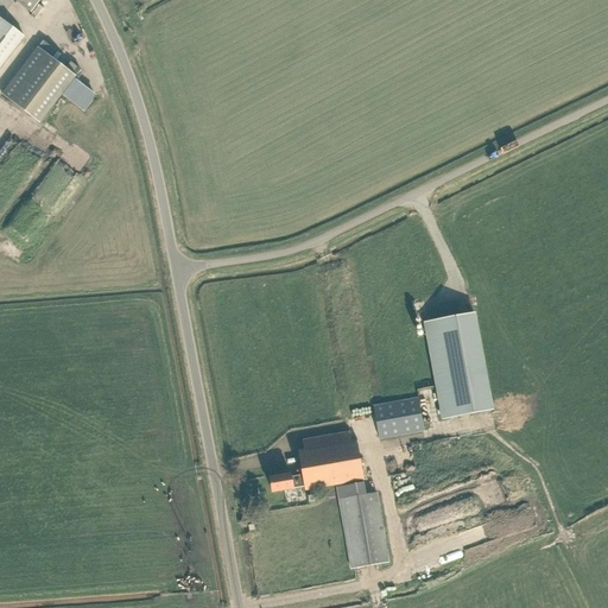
[(13,0),(31,13),(40,0),(13,0)]
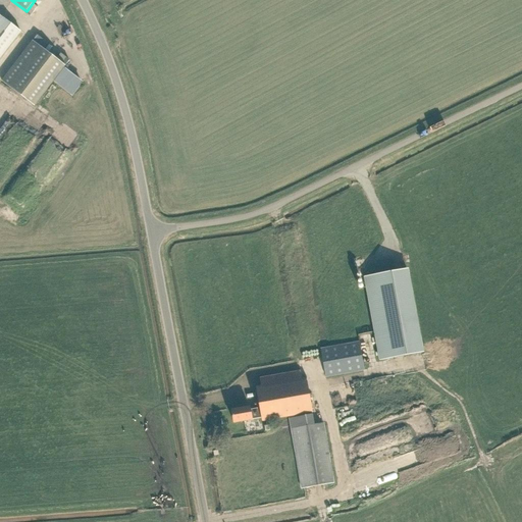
[(0,58),(20,32),(0,15),(0,58)]
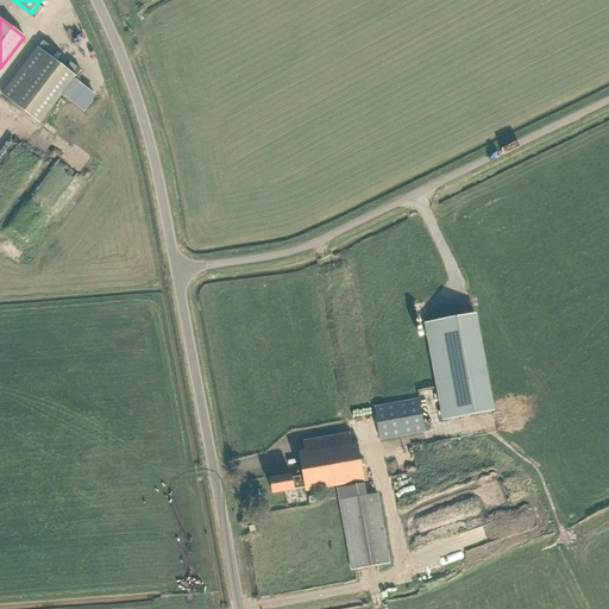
[(38,48),(4,95),(42,124),(77,76),(38,48)]
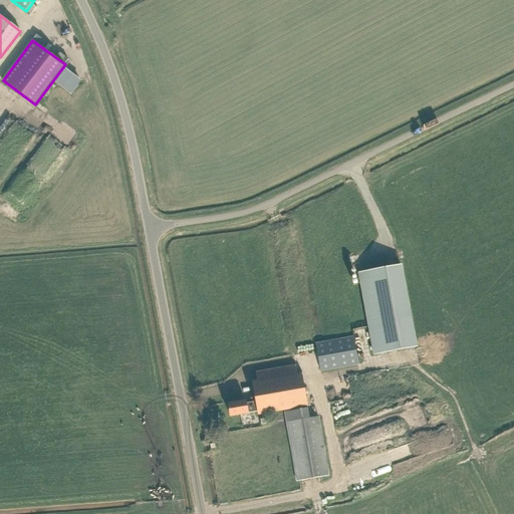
[(358,272),(373,352),(414,344),(399,264),(358,272)]
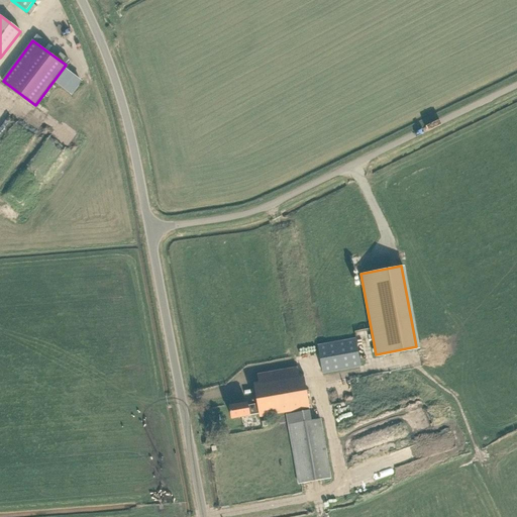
[(355,337),(318,344),(323,372),(362,365),(355,337)]
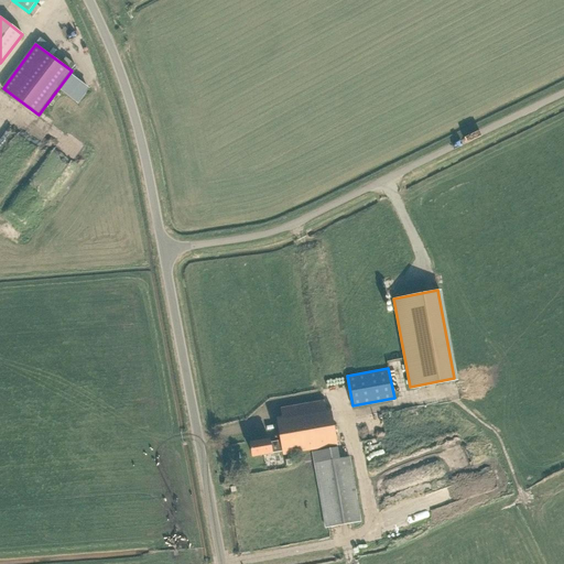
[(270,440),(250,443),(253,457),(272,454),(272,453),(283,452),(284,455),(315,449),(316,451),(312,452),(314,465),(338,461),(336,446),(337,445),(331,409),(325,410),(324,401),(280,409),(282,418),(278,419),(281,440),(270,442),(270,440)]
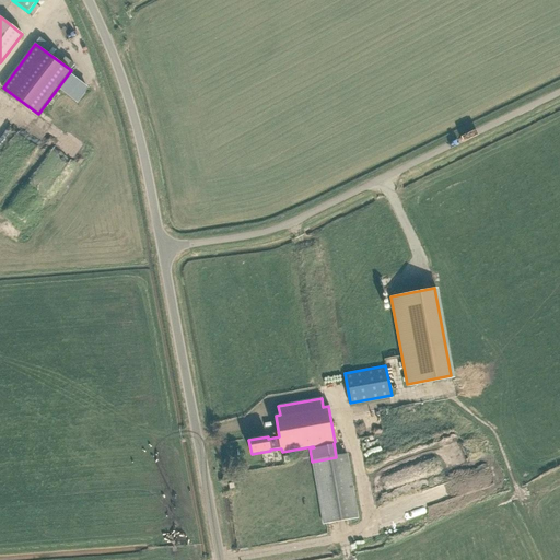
[(374,436),(360,439),(362,453),(376,450),(374,436)]
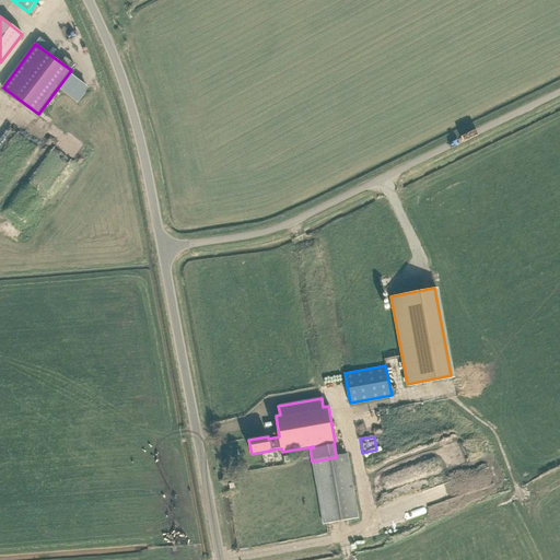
[(336,457),(312,462),(324,526),(358,520),(346,455),(336,457)]
